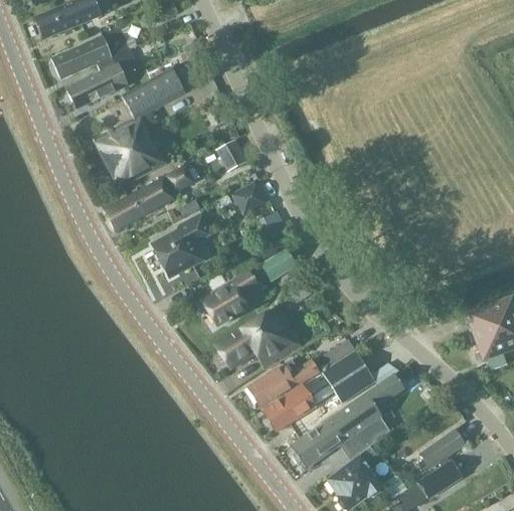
[(110,10),(106,0),(73,0),(35,16),(44,37),(101,14),(110,10)]
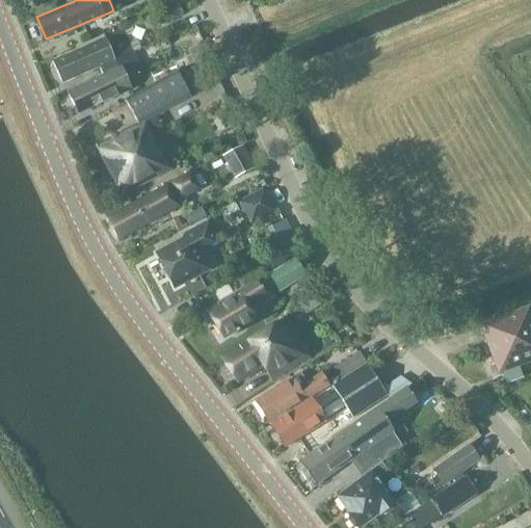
[(180,3),(168,8),(173,16),(184,11),(180,3)]
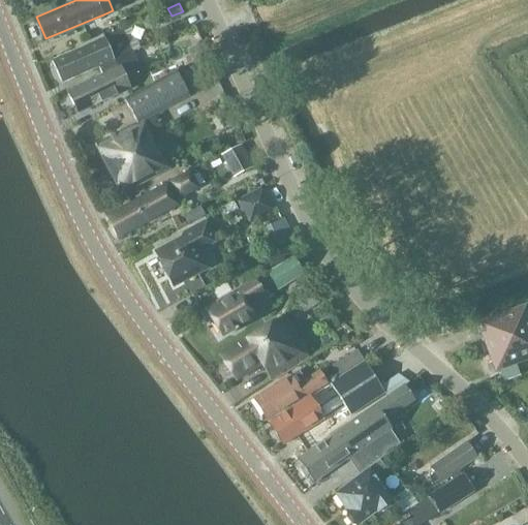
[(99,64),(134,49),(125,27),(53,58),(62,80),(99,64)]
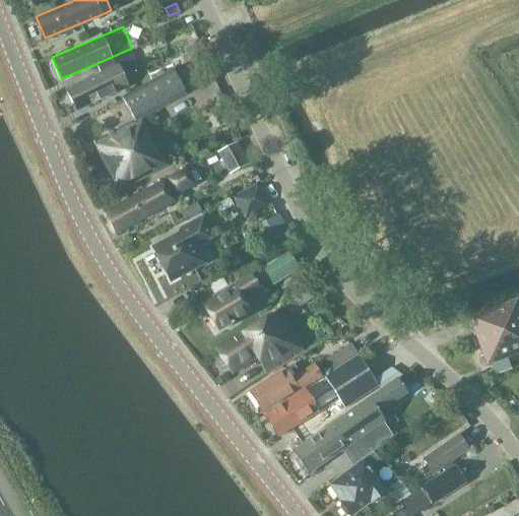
[(132,48),(98,63),(102,70),(67,87),(77,109),(129,83),(125,74),(140,67),(132,48)]
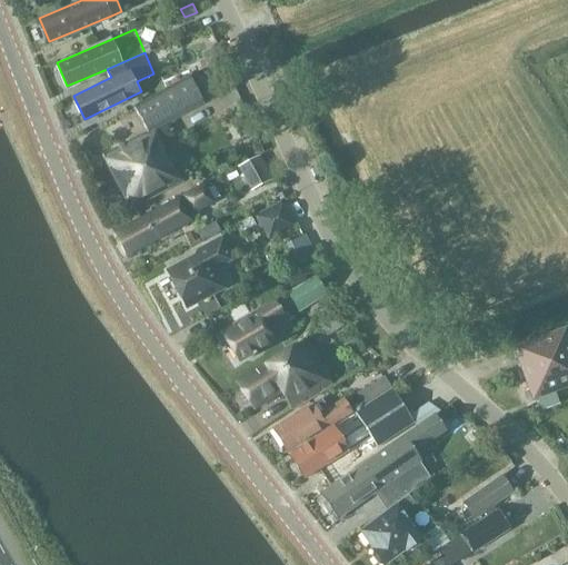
[(131,206),(183,179),(157,128),(205,101),(191,76),(136,105),(149,129),(103,152),(131,206)]
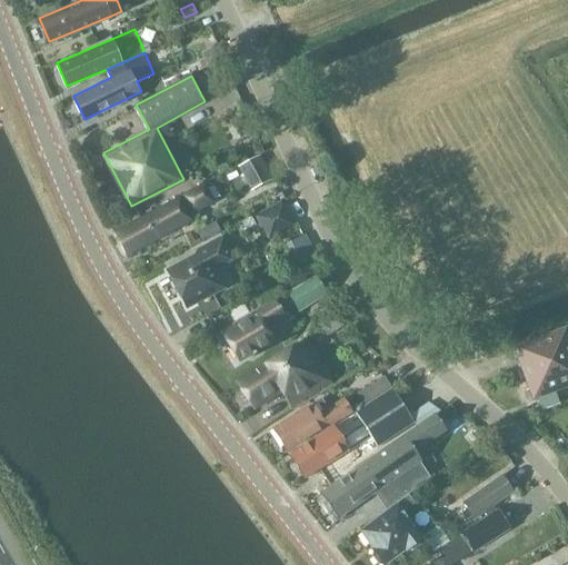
[(253,189),(273,178),(262,156),(241,167),(253,189)]
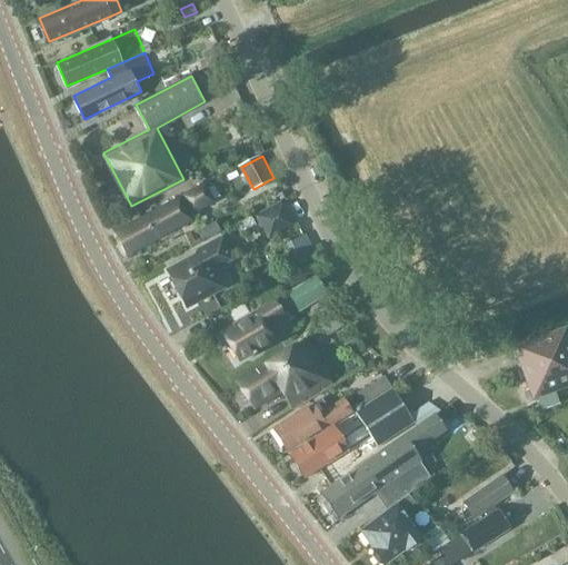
[(127,253),(192,217),(190,211),(213,198),(205,181),(115,230),(127,253)]
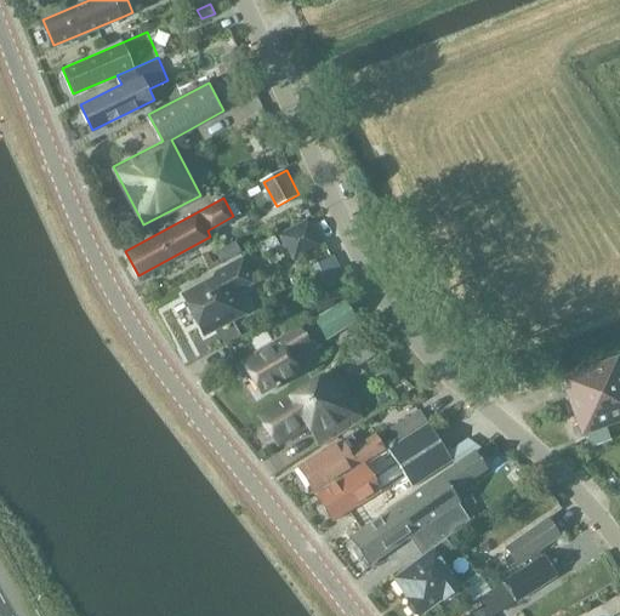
[(295,258),(320,244),(307,218),(282,233),(295,258)]
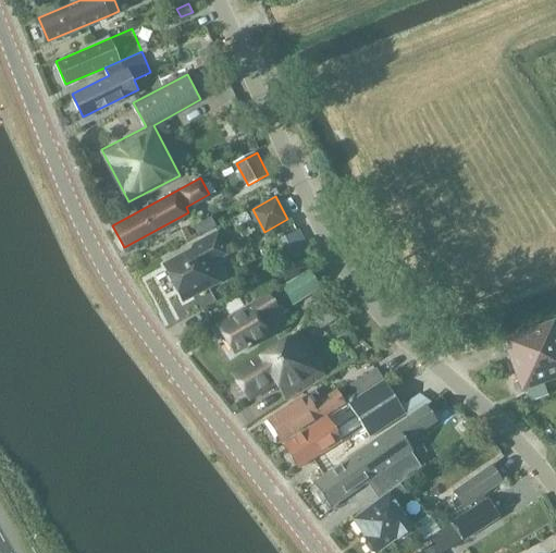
[(245,210),(232,217),(237,225),(250,219),(245,210)]
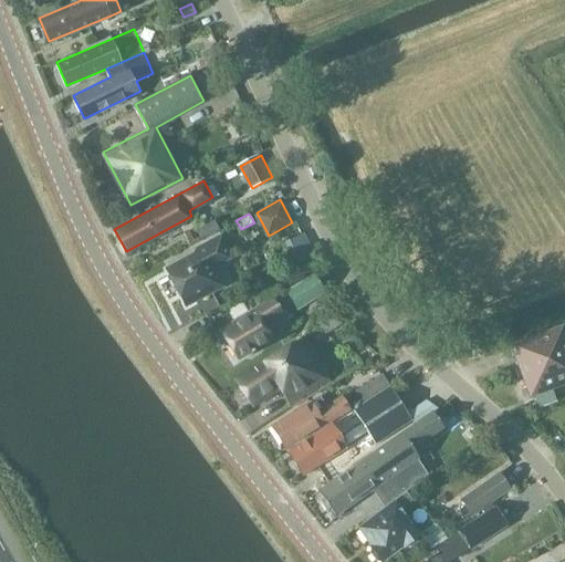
[(187,302),(225,283),(215,263),(231,256),(220,235),(198,247),(200,250),(168,267),(187,302)]
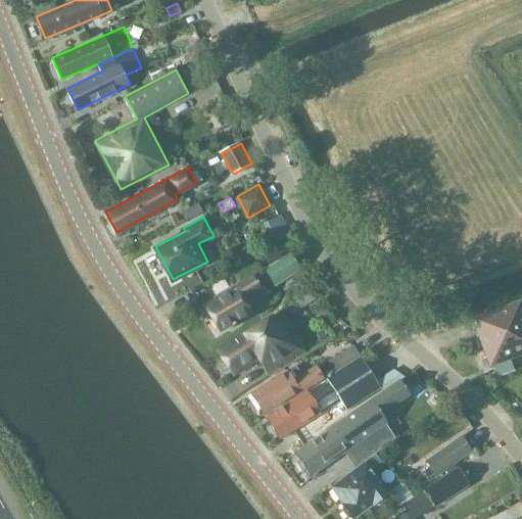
[(285,238),(277,243),(280,247),(288,243),(285,238)]
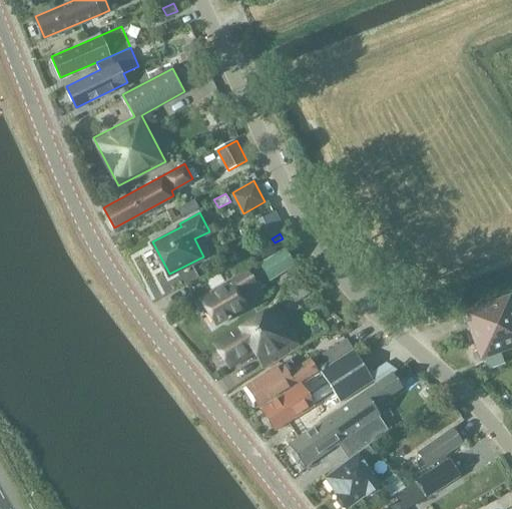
[(245,238),(238,242),(242,249),(249,245),(245,238)]
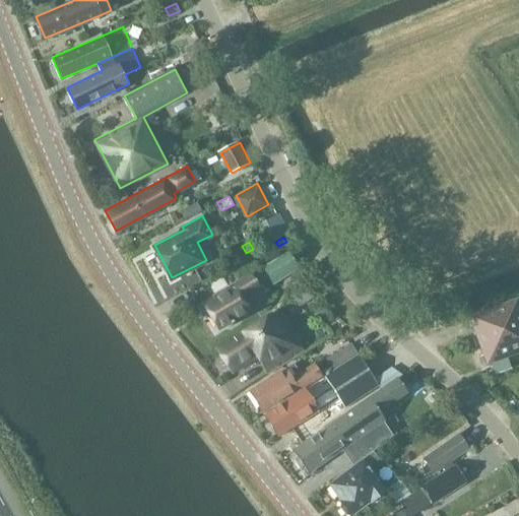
[(275,283),(299,267),(288,251),(264,266),(275,283)]
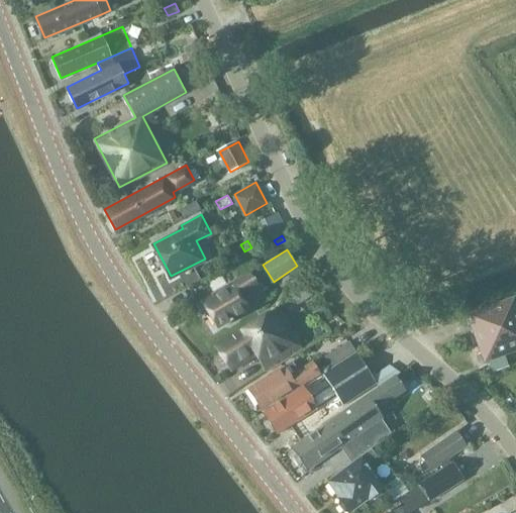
[(218,325),(249,306),(242,294),(260,284),(252,272),(204,302),(210,312),(208,314),(213,323),(216,322),(218,325)]
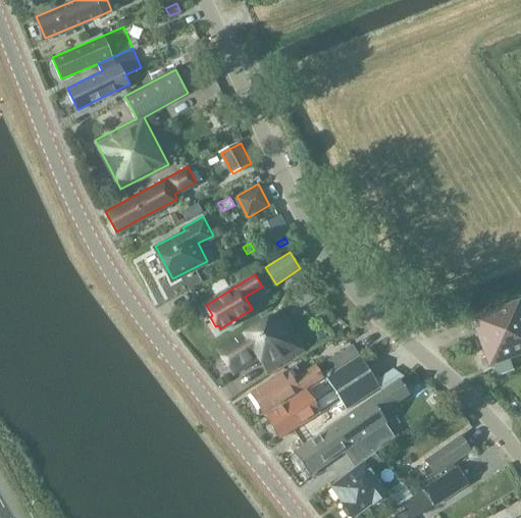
[(309,287),(294,297),(299,305),(314,295),(309,287)]
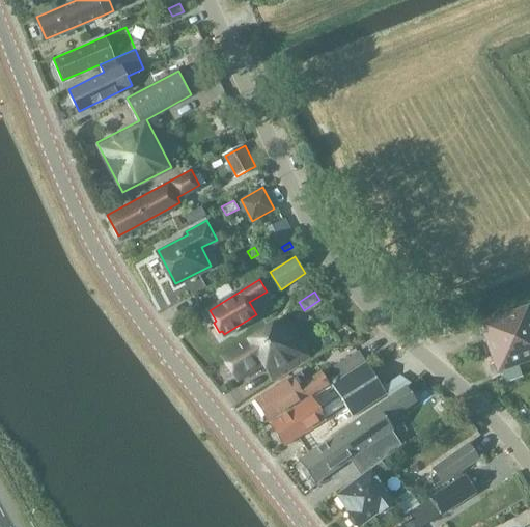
[(498,370),(529,358),(529,304),(480,322),(498,370)]
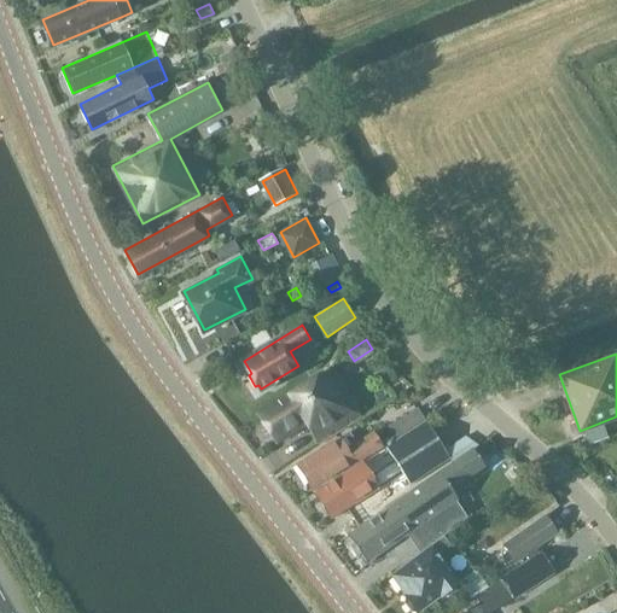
[(319,445),(364,419),(338,373),(331,368),(318,374),(260,413),(277,439),(304,420),(319,445)]
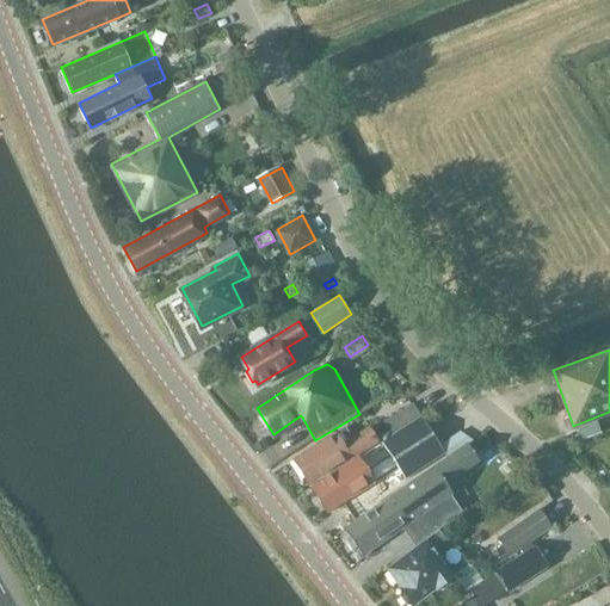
[(392,432),(420,413),(413,401),(384,419),(392,432)]
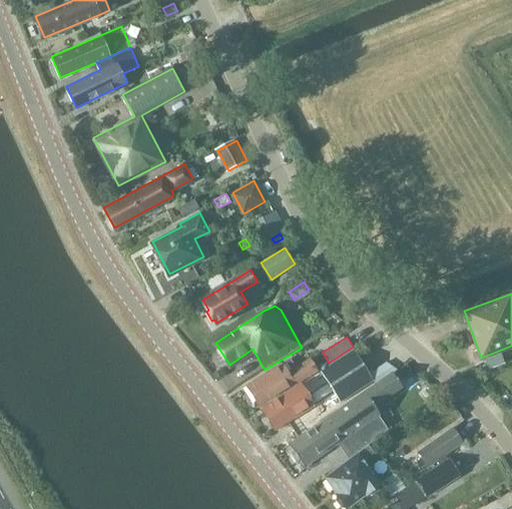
[(368,369),(361,358),(354,347),(263,408),(276,428),(315,403),(321,413),(327,409),(331,415),(392,372),(398,368),(389,362),(374,371),(371,367),(368,369)]
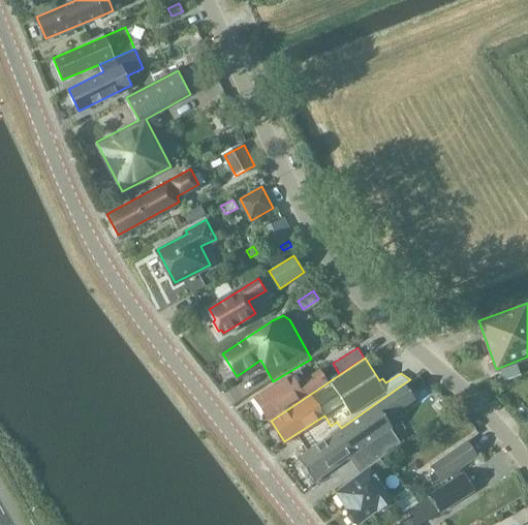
[(291,373),(255,395),(269,418),(322,382),(327,380),(320,371),(306,380),(299,368),(291,373)]
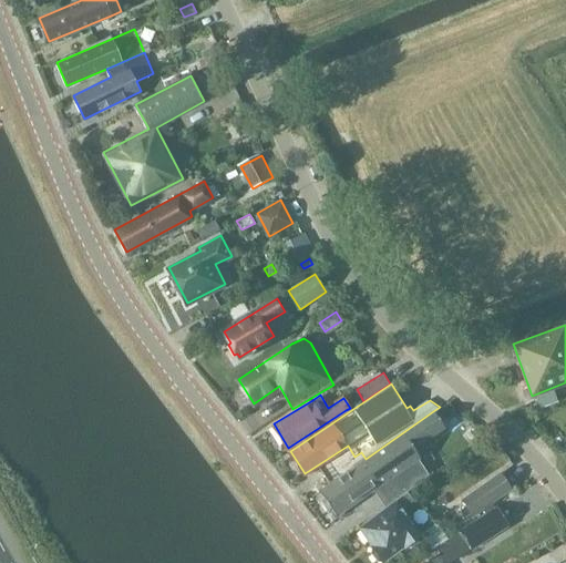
[(408,490),(430,474),(419,458),(420,457),(414,448),(444,427),(433,411),(366,459),(321,489),(339,513),(374,488),(388,507),(408,491),(408,490)]
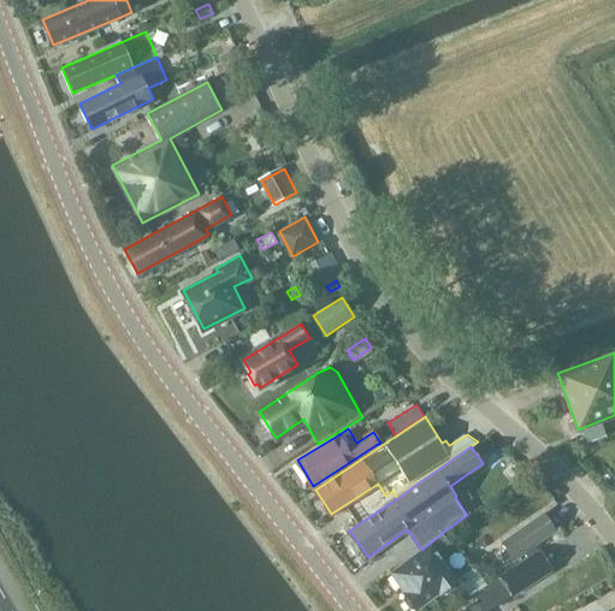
[(555,531),(543,512),(503,539),(516,557),(555,531)]
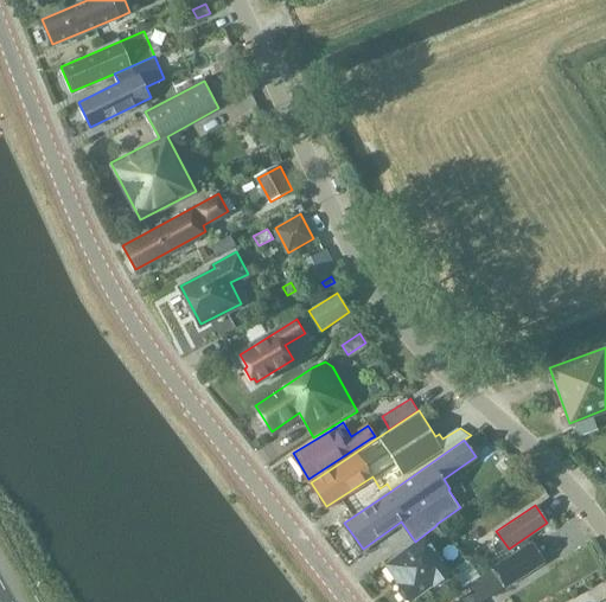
[(437,525),(415,542),(384,563),(399,582),(399,589),(406,599),(410,599),(412,600),(433,584),(452,571),(451,570),(431,543),(444,535),(437,525)]
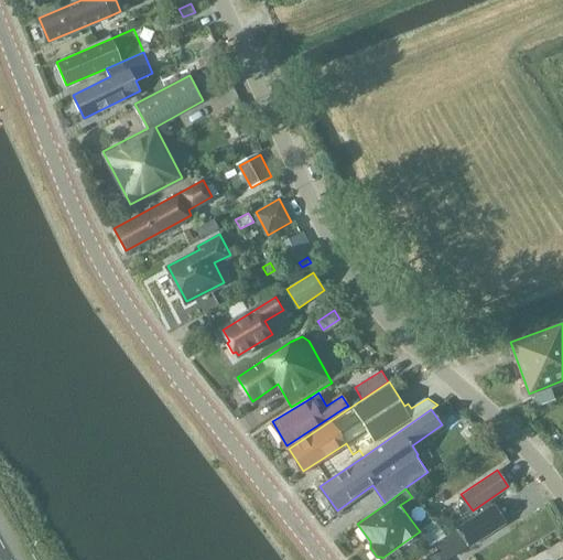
[(436,550),(419,559),(446,559),(445,558),(453,553),(469,544),(486,532),(475,515),(456,527),(433,544),(436,550)]
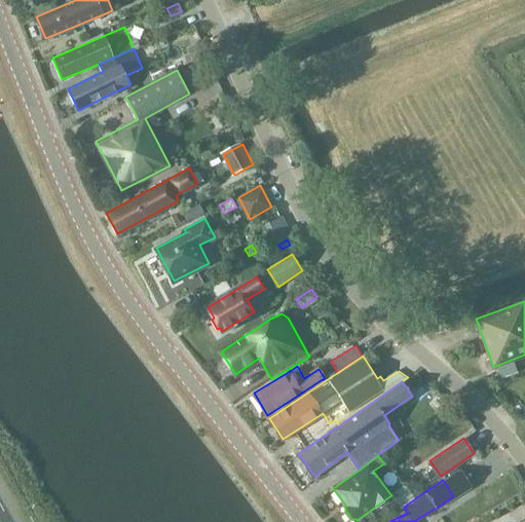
[(405,483),(390,494),(391,495),(401,508),(415,497),(405,483)]
